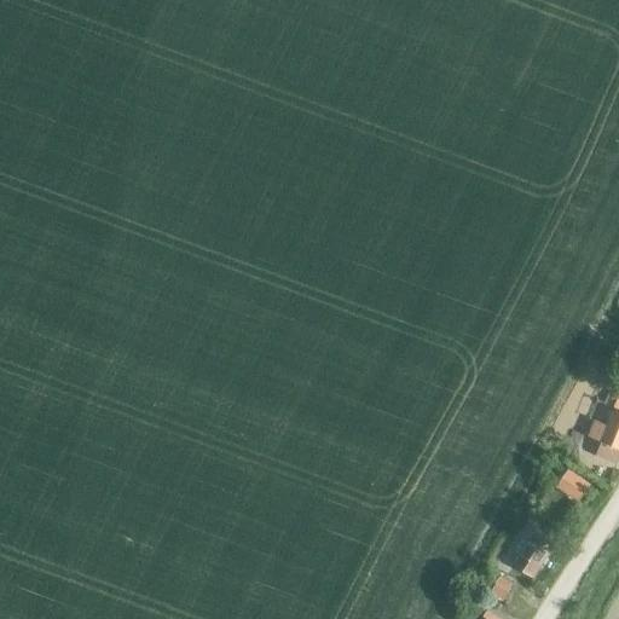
[(618,450),(618,395),(613,409),(614,410),(607,427),(596,422),(589,438),(618,450)]
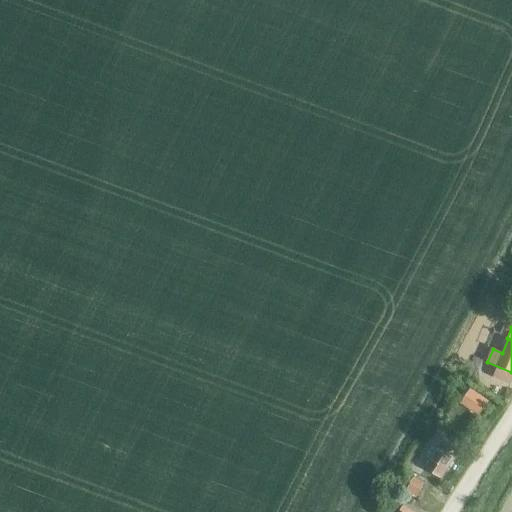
[(471,387),(460,403),(478,415),(489,400),(471,387)]
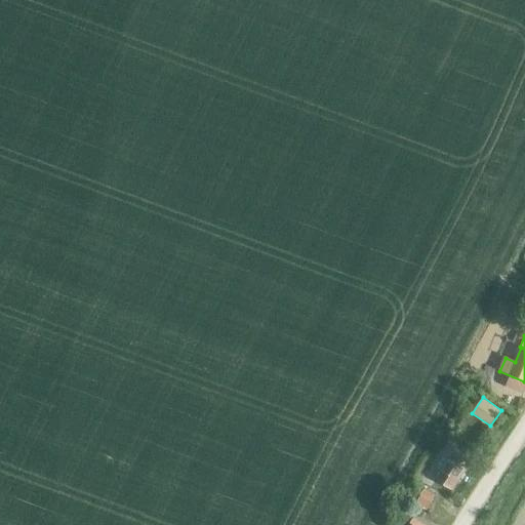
[(451,490),(471,461),(455,451),(436,480),(451,490)]
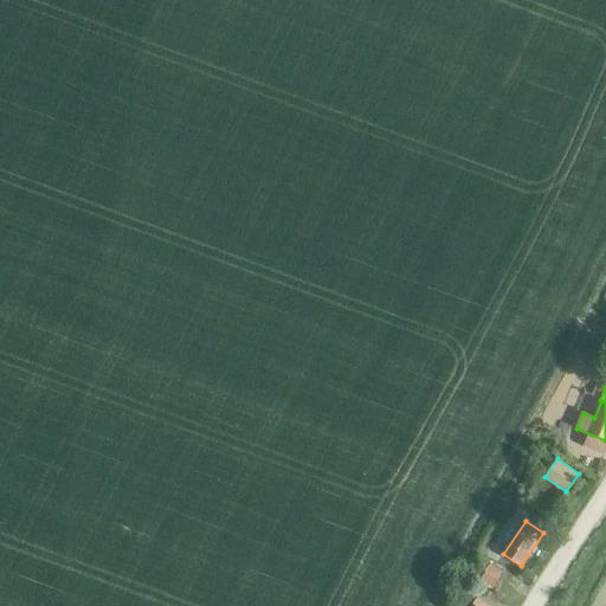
[(497,580),(502,572),(489,566),(484,573),(497,580)]
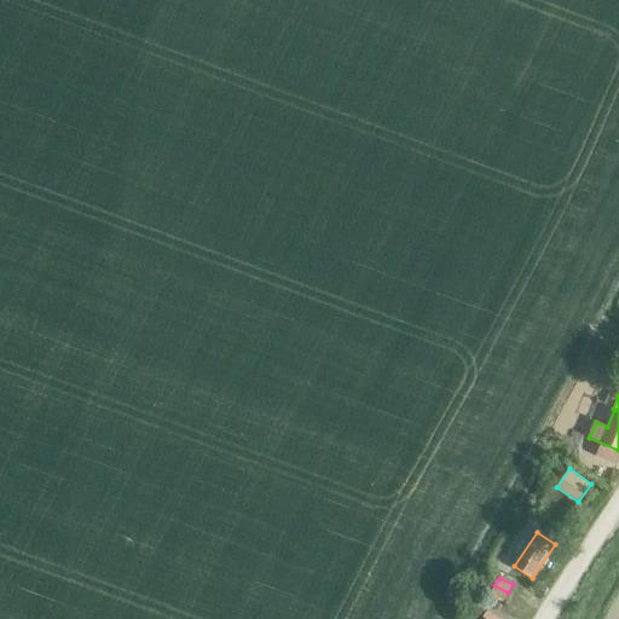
[(504,600),(508,593),(495,585),(491,594),(504,600)]
